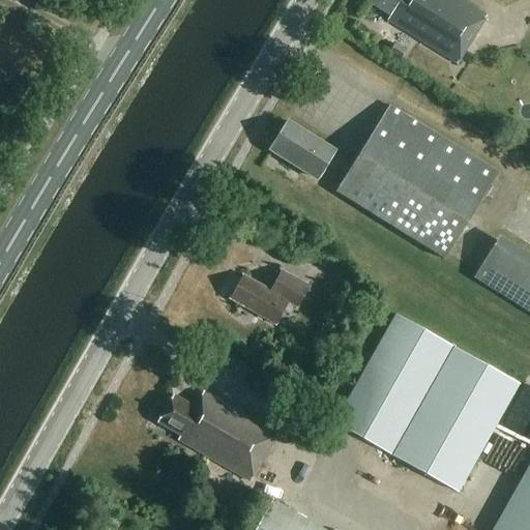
[(486,17),(458,0),(370,0),(369,2),(390,16),(387,21),(457,63),(486,17)]
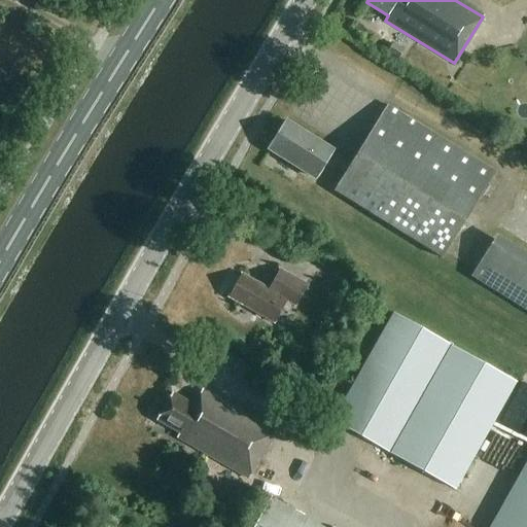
[(392,44),(387,53),(397,59),(402,51),(392,44)]
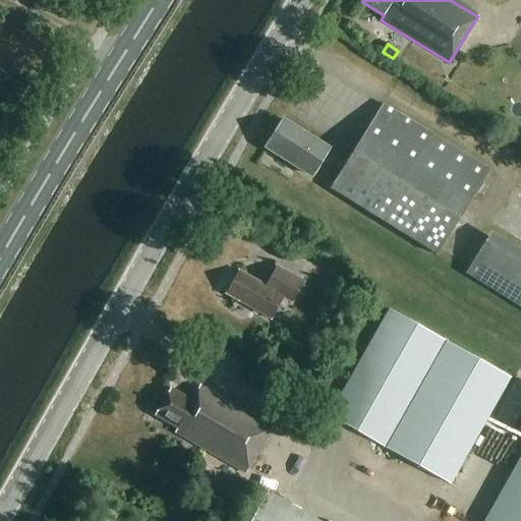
[(437,255),(490,170),(384,104),(331,189),(437,255)]
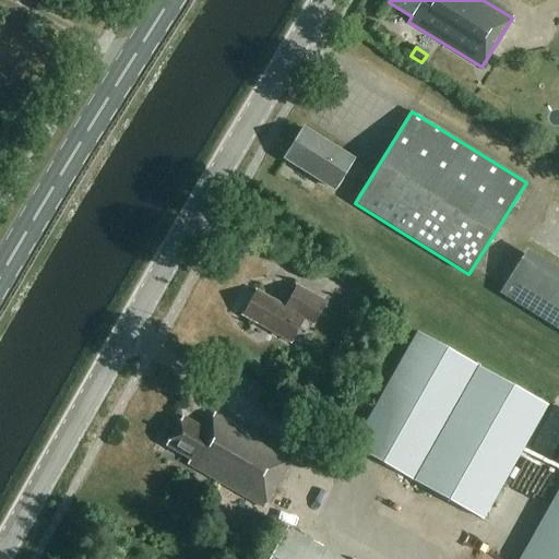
[(332,189),(351,161),(302,129),(284,158),(320,182),(321,181),(332,189)]
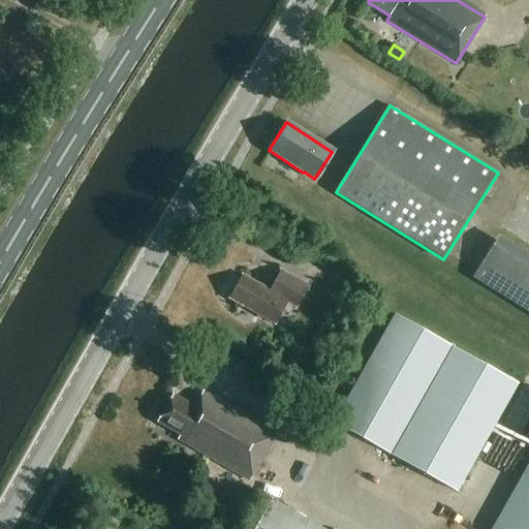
[(528,312),(528,254),(499,237),(473,278),(528,312)]
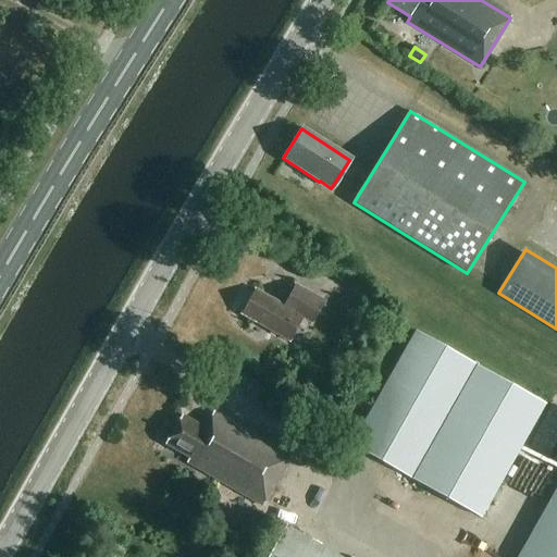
[(311,324),(324,302),(295,286),(283,307),(255,291),(240,314),(289,343),(302,319),(311,324)]
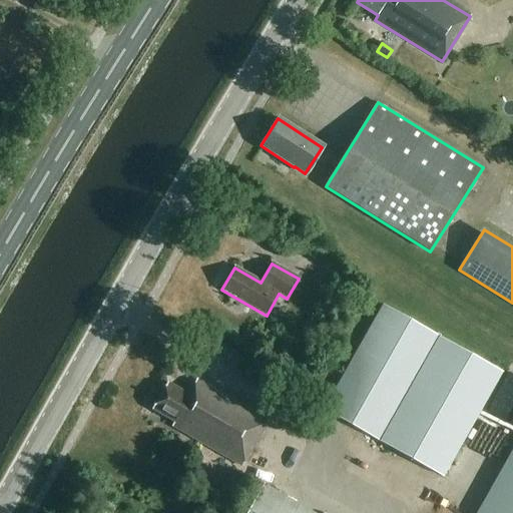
[(442,477),(501,373),(382,306),(323,410),(442,477)]
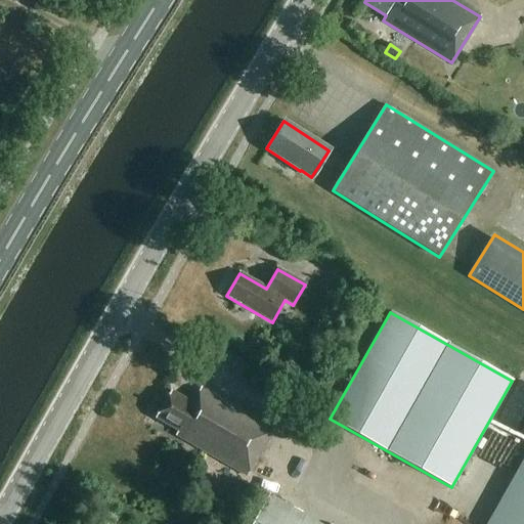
[(279,427),(205,385),(195,400),(175,388),(159,416),(181,429),(179,433),(252,475),(279,427)]
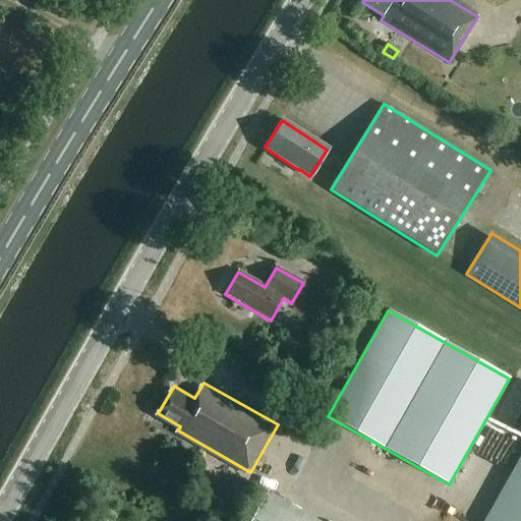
[(198,455),(190,470),(213,482),(221,467),(198,455)]
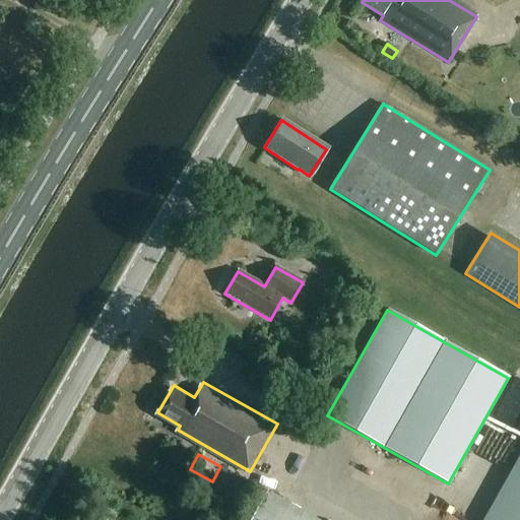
[(519,519),(519,456),(483,519),(519,519)]
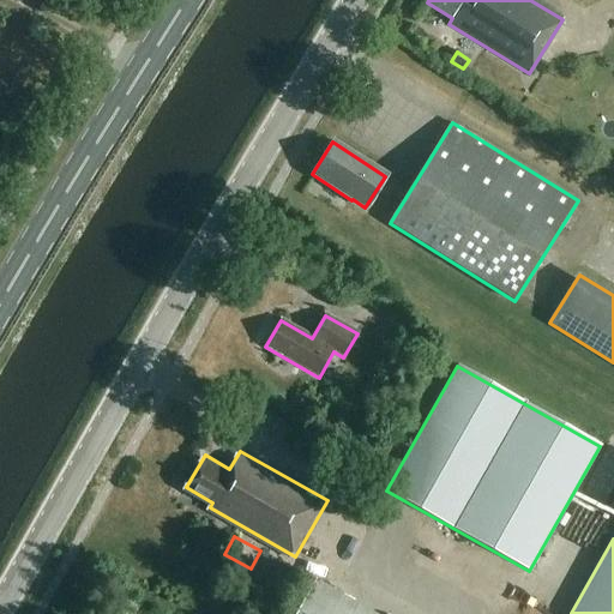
[(377,613),(333,589),(315,579),(312,584),(295,613),(377,613)]
